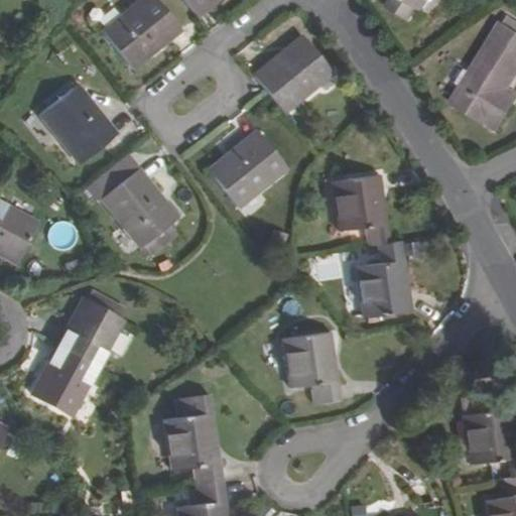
[(158,0),(140,0),(102,32),(128,66),(150,47),(154,52),(182,28),(158,0)]
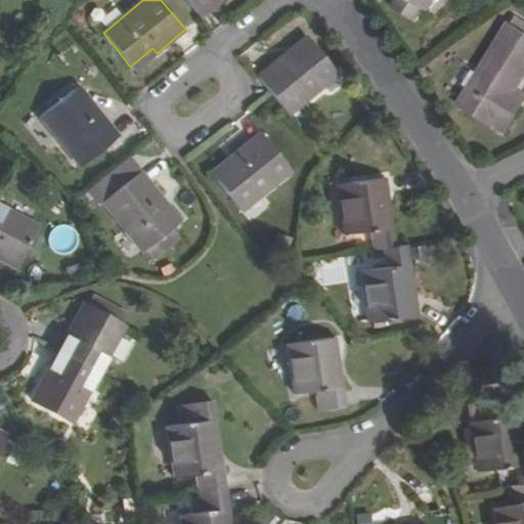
[(187,0),(203,17),(222,0),(187,0)]
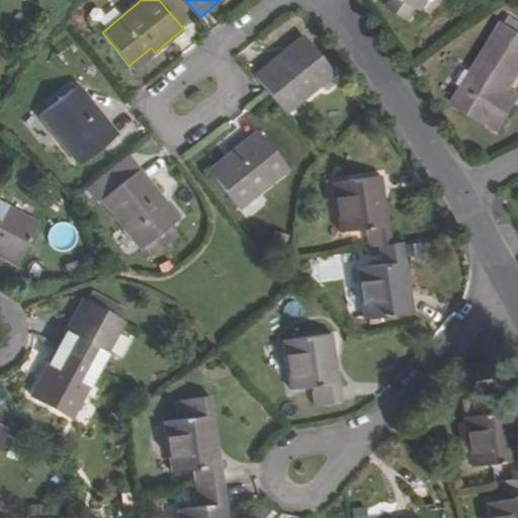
[(420,8),(406,0),(391,0),(387,6),(412,22),(420,8)]
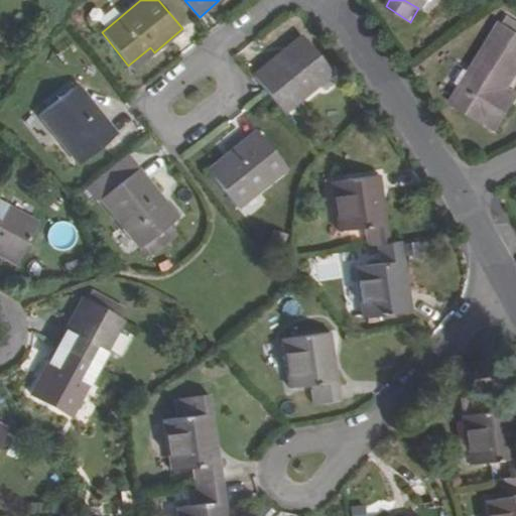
[(404,0),(418,8),(423,11),(430,0),(404,0)]
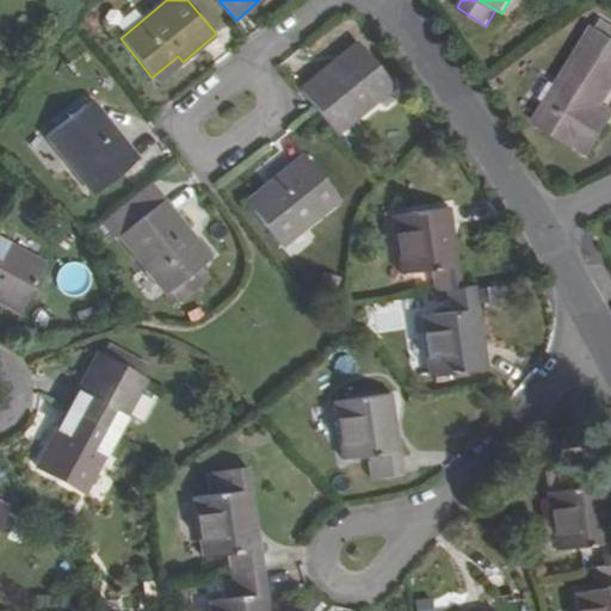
[(537,121),(591,153),(609,124),(596,116),(599,109),(610,88),(610,28),(598,20),(537,121)]
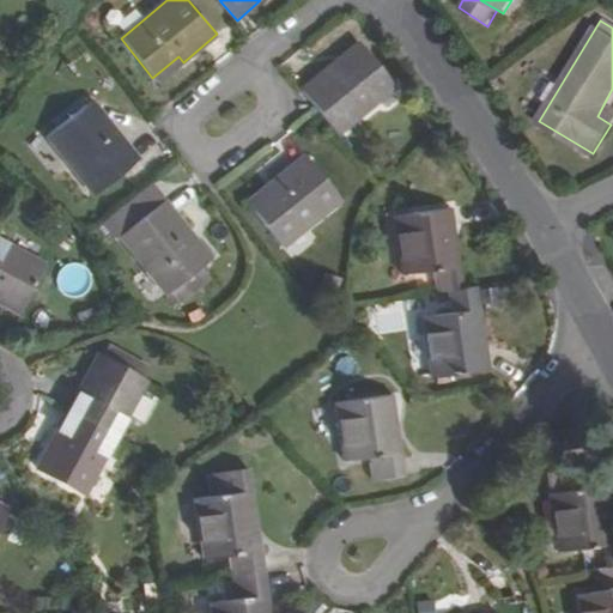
[(365,48),(360,42),(335,61),(340,67),(365,48)]
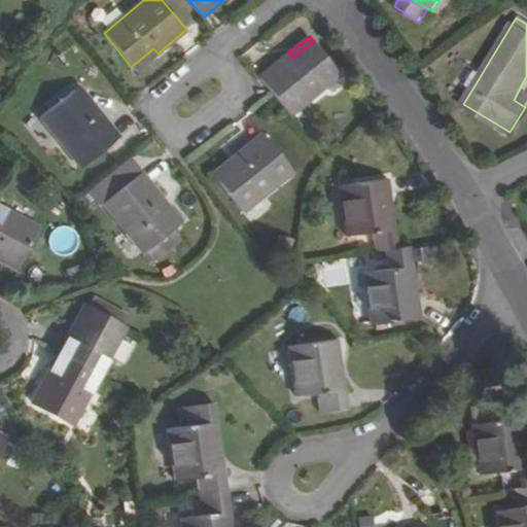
[(290,114),(341,74),(314,41),(292,58),(288,53),(259,76),(290,114)]
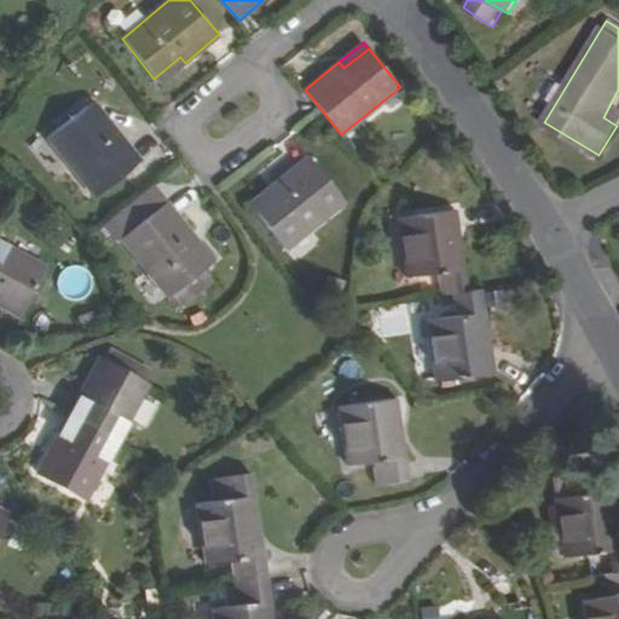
[(185,63),(180,57),(154,79),(158,84),(185,63)]
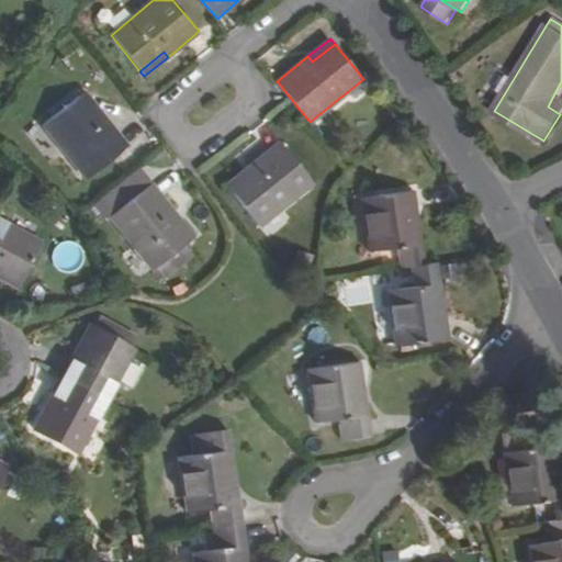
[(85,91),(79,96),(97,119),(102,114),(85,91)]
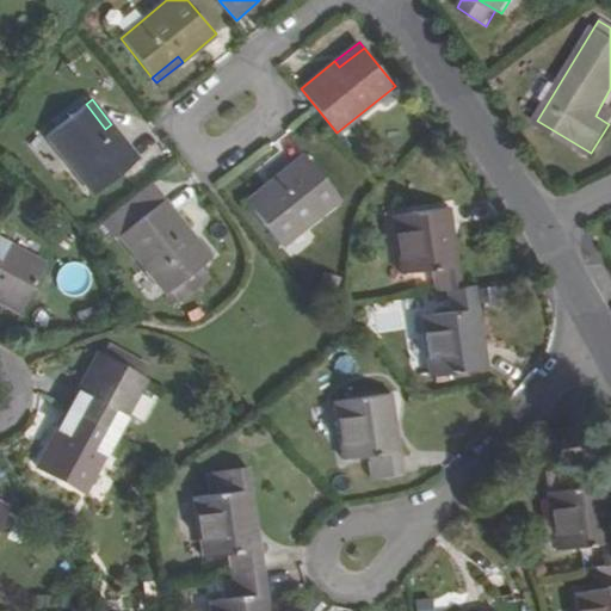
[(94,193),(139,159),(111,124),(105,129),(86,104),(47,135),(94,193)]
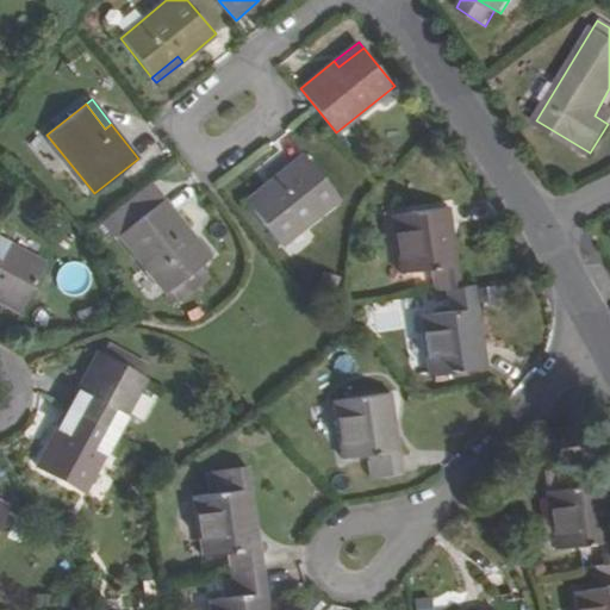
[(609,114),(598,109),(595,116),(608,124),(609,119),(609,114)]
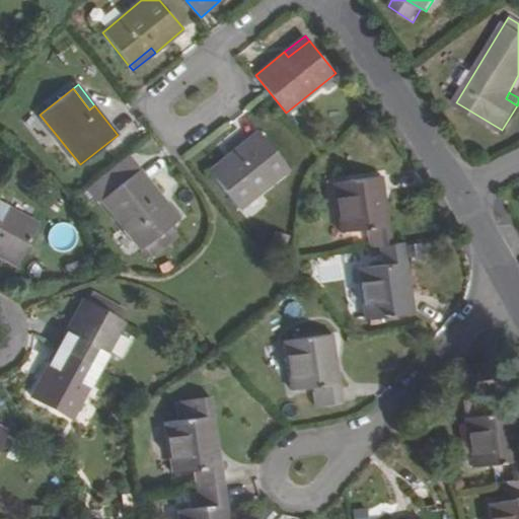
[(290,168),(260,131),(230,154),(234,158),(214,174),(240,207),(290,168)]
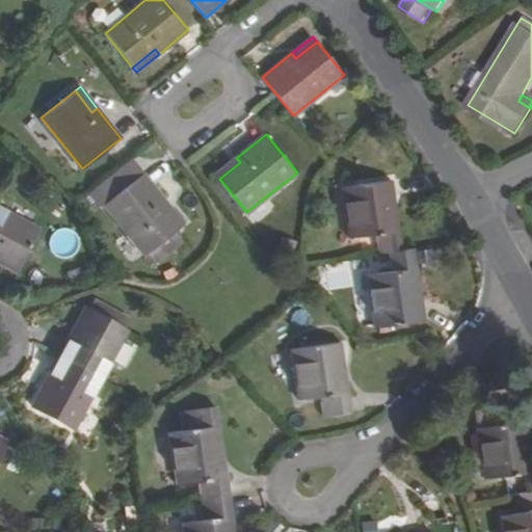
[(399,147),(384,154),(393,167),(406,160),(399,147)]
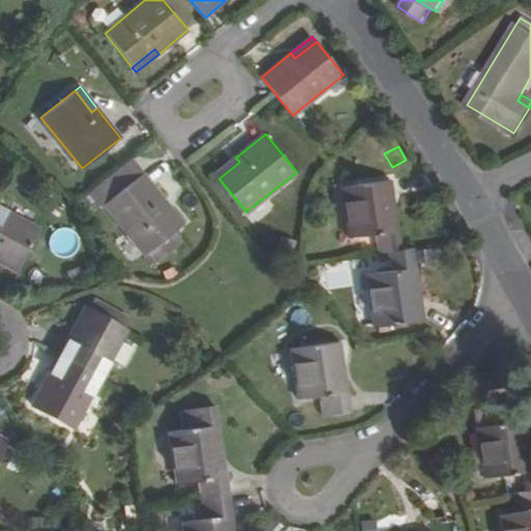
[(132,157),(88,191),(100,207),(104,203),(142,173),(144,172),(132,157)]
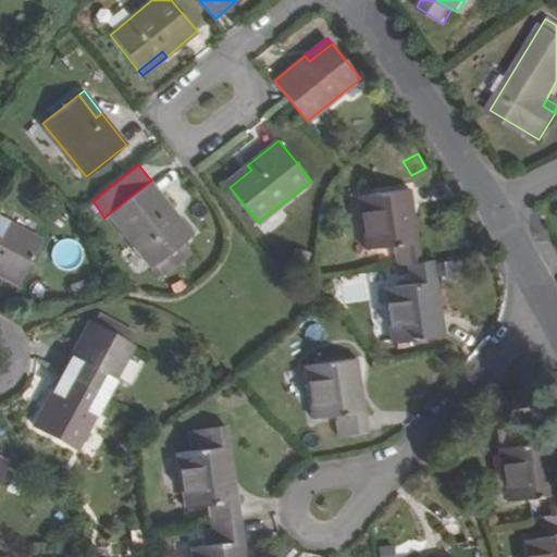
[(251,170),(247,165),(224,183),(230,187),(251,170)]
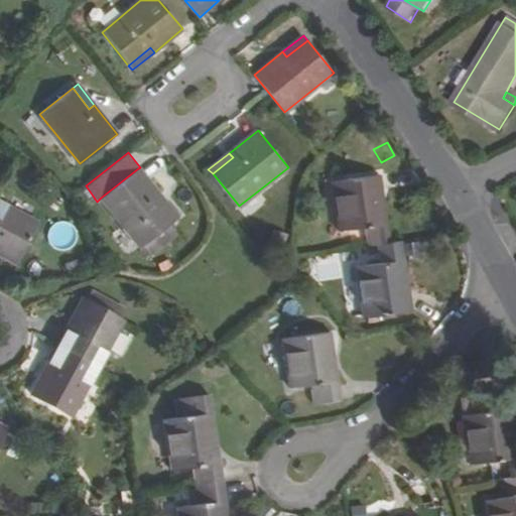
[(101,198),(141,248),(174,222),(157,200),(160,197),(138,168),(101,198)]
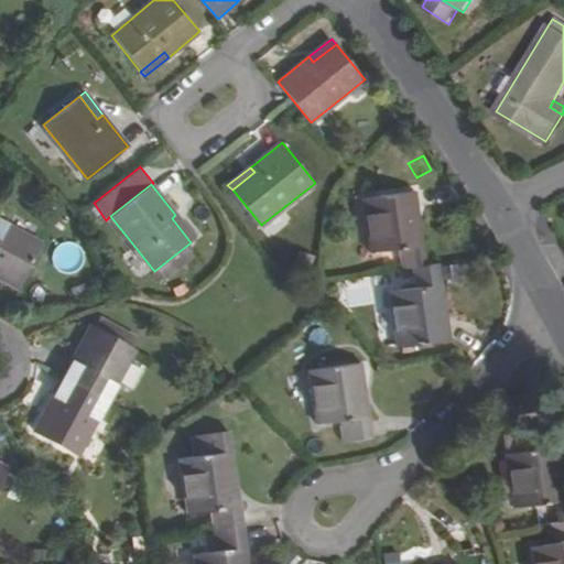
[(359,199),(370,252),(411,246),(426,245),(425,237),(416,239),(410,208),(420,206),(416,190),(359,199)]
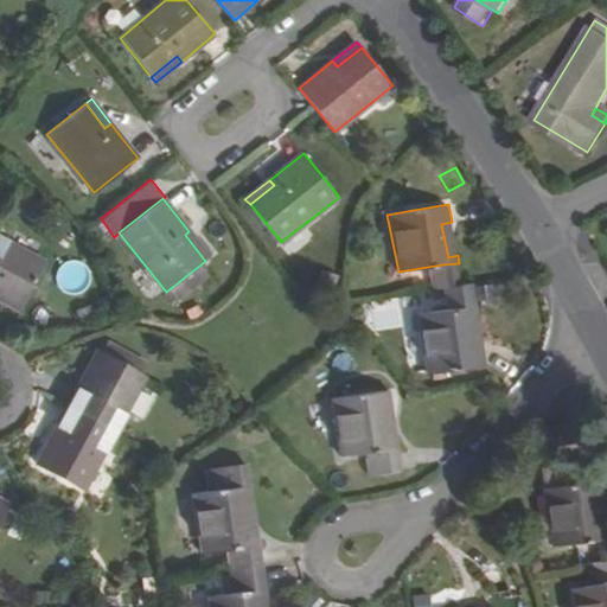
[(452,222),(441,224),(448,257),(458,255),(452,222)]
